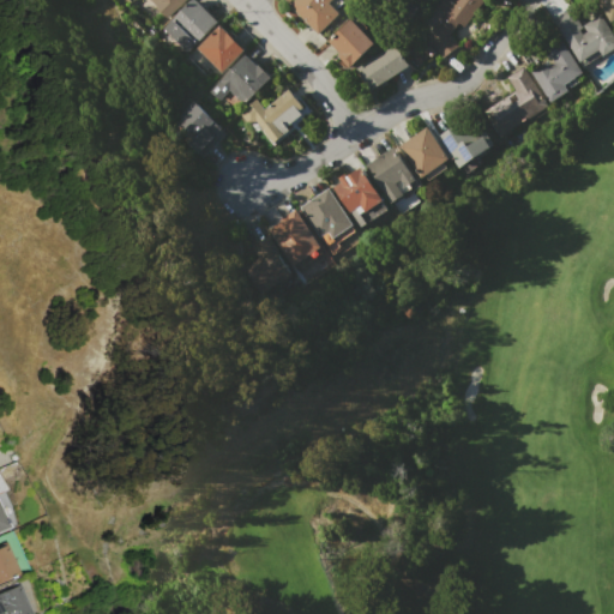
[(185,0),(167,18),(149,0),(185,0)]
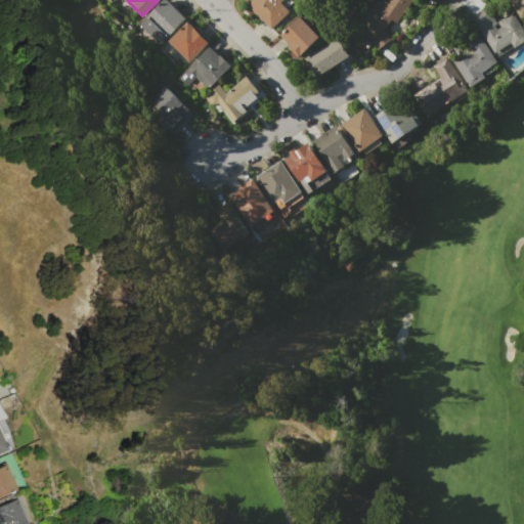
[(167,0),(186,18),(159,45),(138,25),(160,4),(161,4),(165,0),(167,0)]
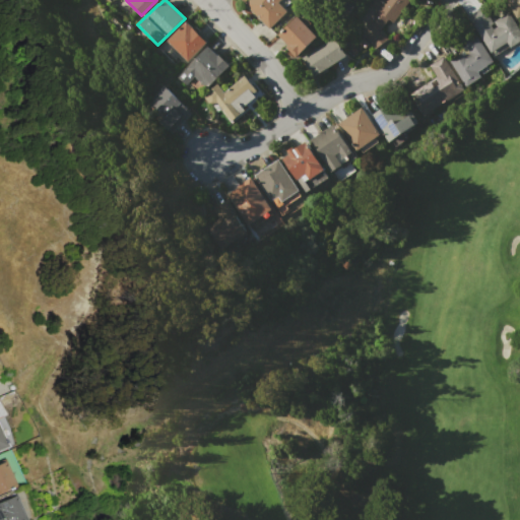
[(269,29),(245,4),(249,0),(281,0),(278,3),(287,11),(269,29)]
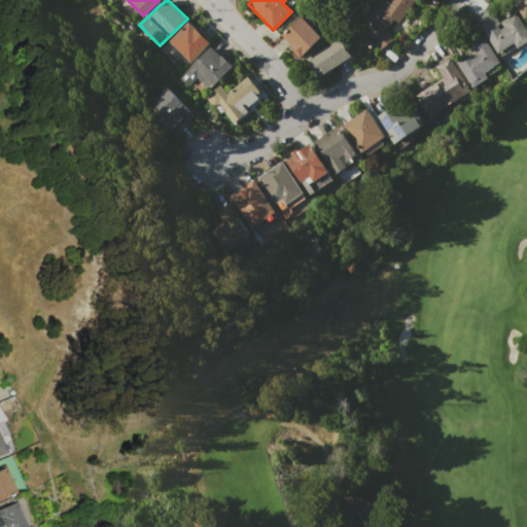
[(366,30),(387,0),(416,0),(406,15),(397,23),(393,20),(386,29),(393,38),(380,48),(366,30)]
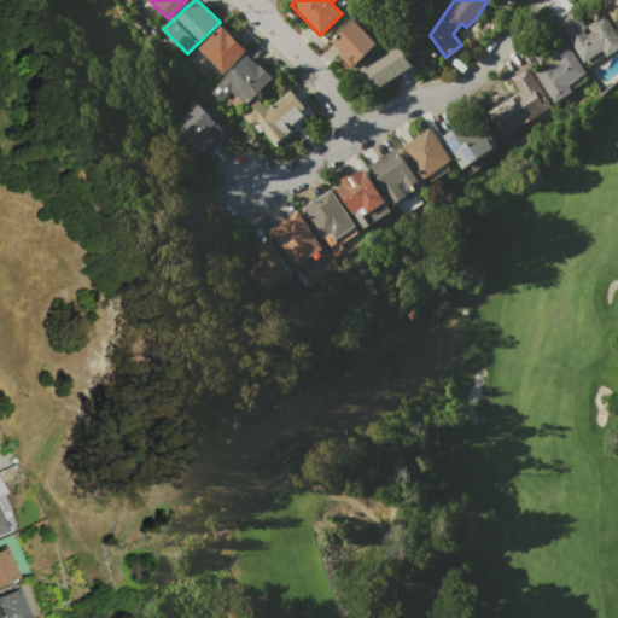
[(617,0),(600,0),(610,19),(617,15),(617,0)]
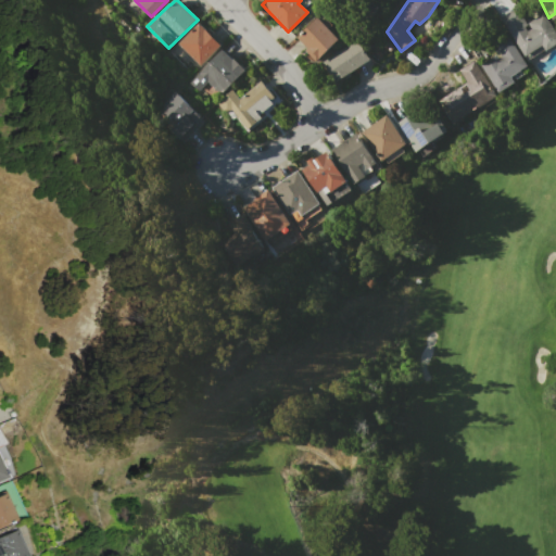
[(542,46),(525,57),(503,22),(519,11),(528,25),(525,27),(527,32),(531,28),(528,23),(544,13),(555,33),(555,42),(545,50),(542,46)]
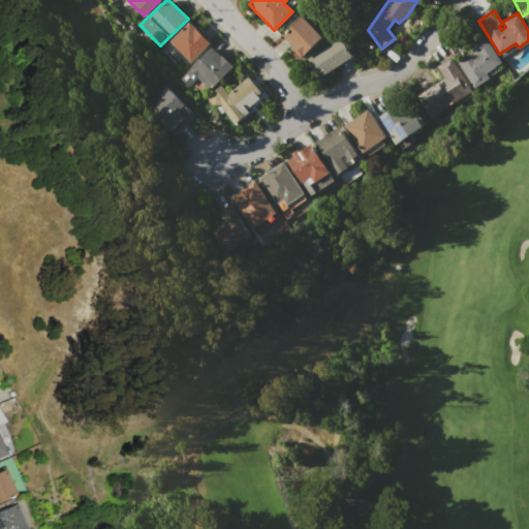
[(293,45),(284,36),(291,29),(291,28),(303,17),(323,37),(302,58),(290,48),(293,45)]
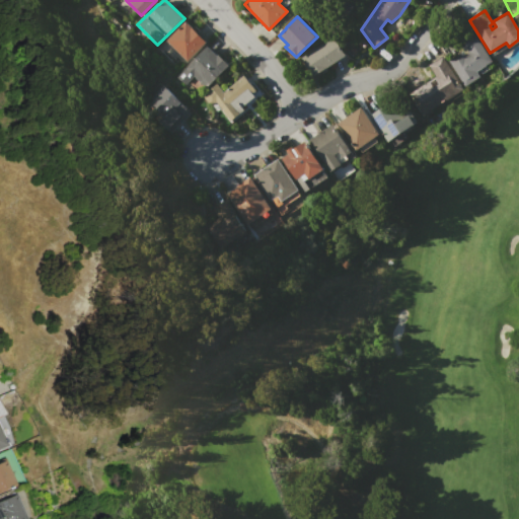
[(187,62),(165,41),(178,28),(179,29),(188,22),(207,43),(187,62)]
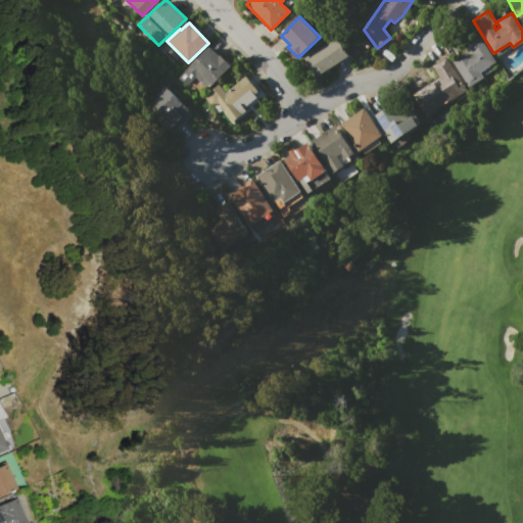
[(480,72),(483,78),(468,87),(452,61),(467,51),(469,55),(473,53),(470,50),(468,52),(463,44),(477,34),(495,62),(483,69),(480,72)]
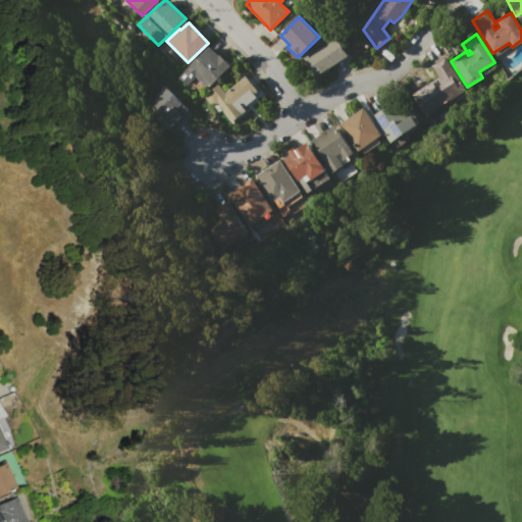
[(335,38),(347,56),(327,68),(328,70),(316,79),(315,76),(314,76),(303,58),(335,38)]
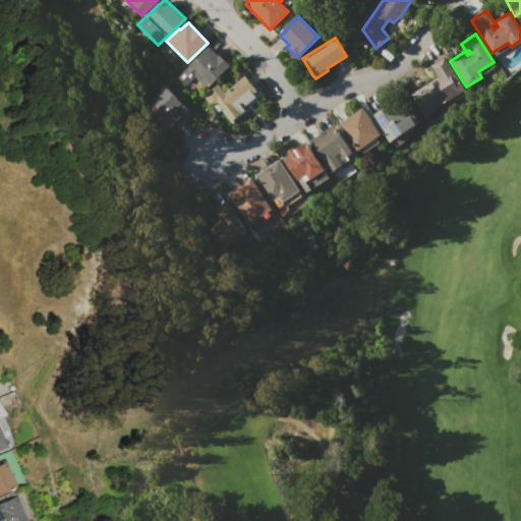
[(186,84),(178,76),(209,47),(218,56),(219,54),(230,65),(207,89),(194,76),(186,84)]
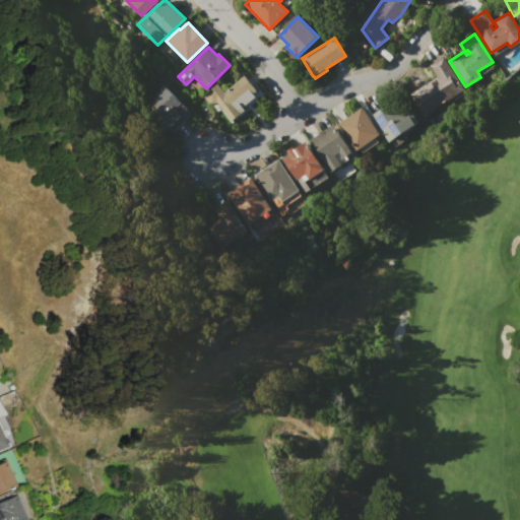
[(464,88),(424,115),(409,93),(436,77),(429,65),(443,56),(464,88)]
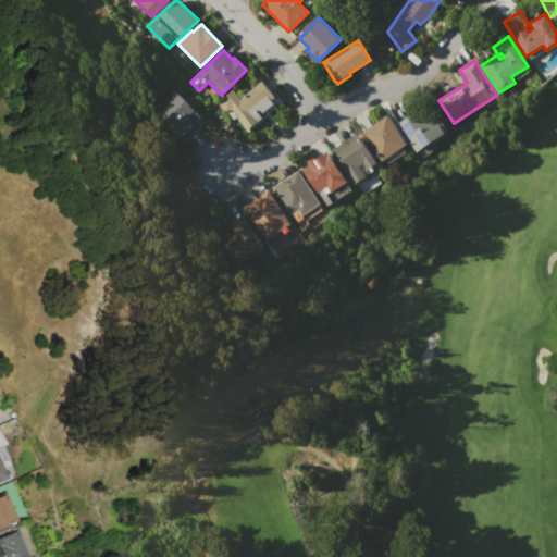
[(233,89),(239,98),(262,81),(275,97),(271,100),(274,103),(259,115),(261,118),(247,130),(236,116),(231,121),(217,102),(233,89)]
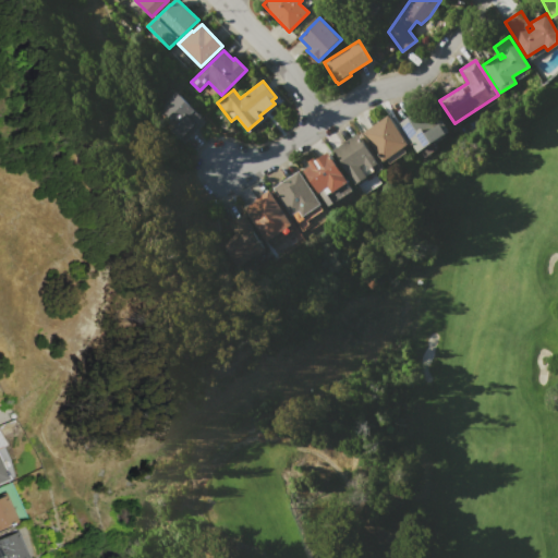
[(176,92),(204,120),(182,143),(165,125),(168,123),(156,112),(164,105),(160,101),(171,89),(174,93),(176,92)]
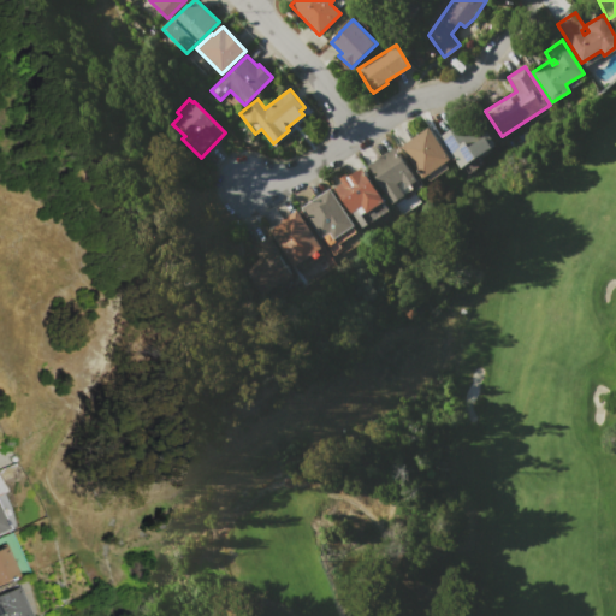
[(460,169),(439,136),(473,116),(493,147),(460,169)]
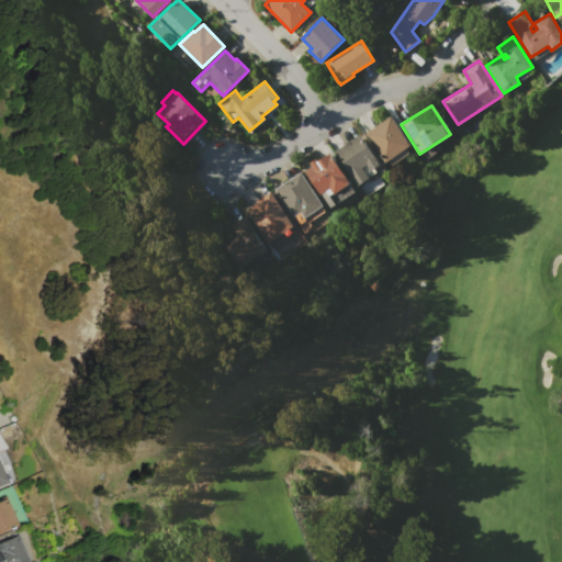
[(405,148),(409,154),(391,166),(388,160),(384,163),(364,134),(391,115),(411,145),(405,148)]
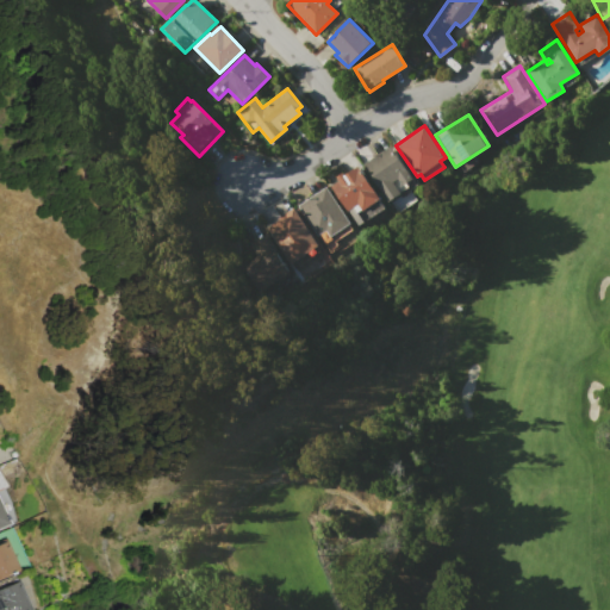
[(386,201),(362,165),(391,145),(412,178),(402,185),(397,179),(392,181),(399,193),(386,201)]
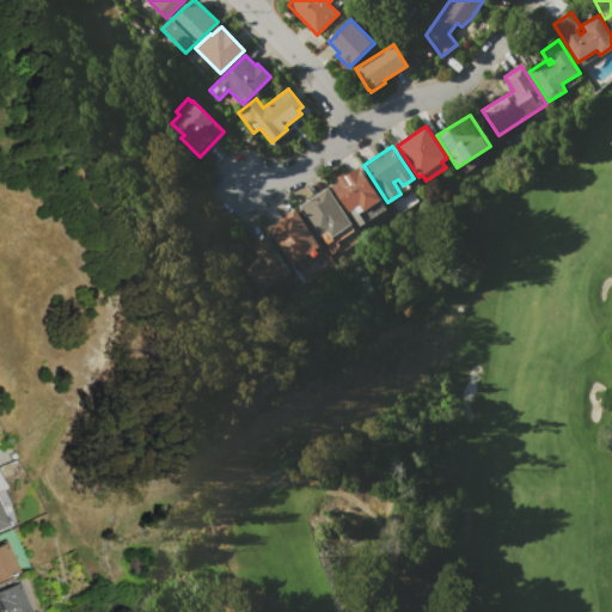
[(340,182),(337,178),(344,173),(347,176),(360,166),(381,200),(363,212),(359,204),(348,212),(332,187),(340,182)]
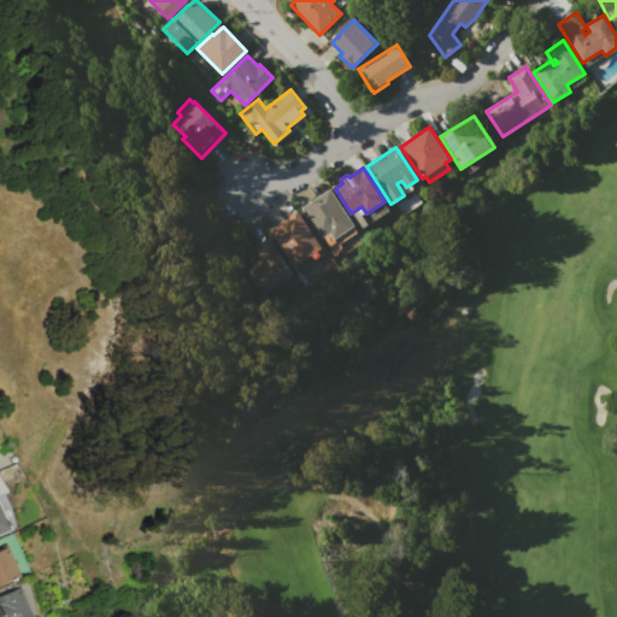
[(354,225),(333,240),(329,233),(321,238),(301,207),(330,189),(354,225)]
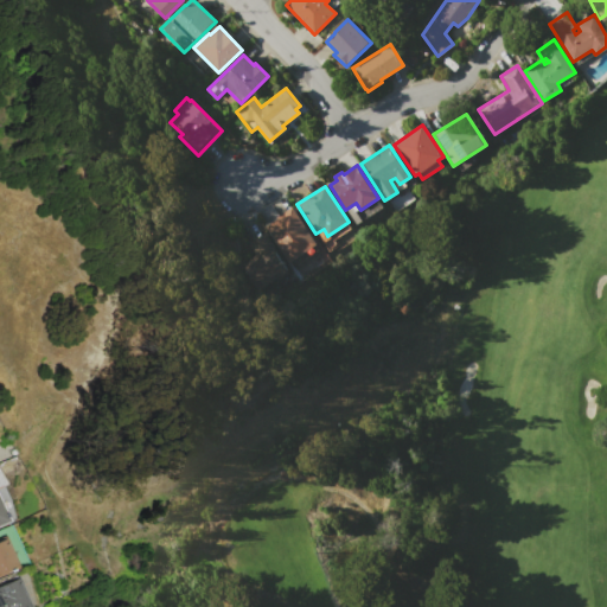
[(320,250),(298,264),(298,263),(293,266),(291,261),(287,263),(264,227),(293,209),(320,250)]
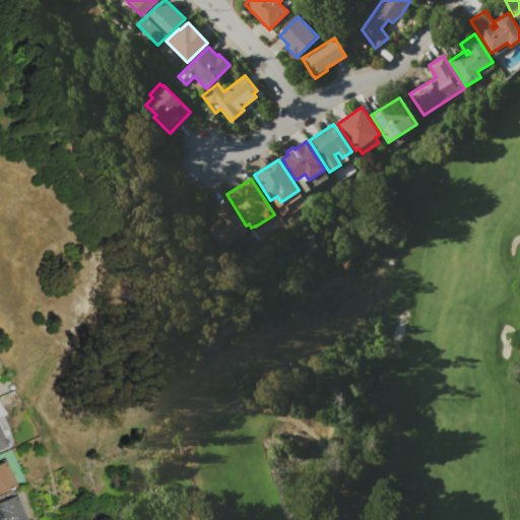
[(220,249),(205,226),(218,217),(212,209),(226,200),(232,209),(247,233),(220,249)]
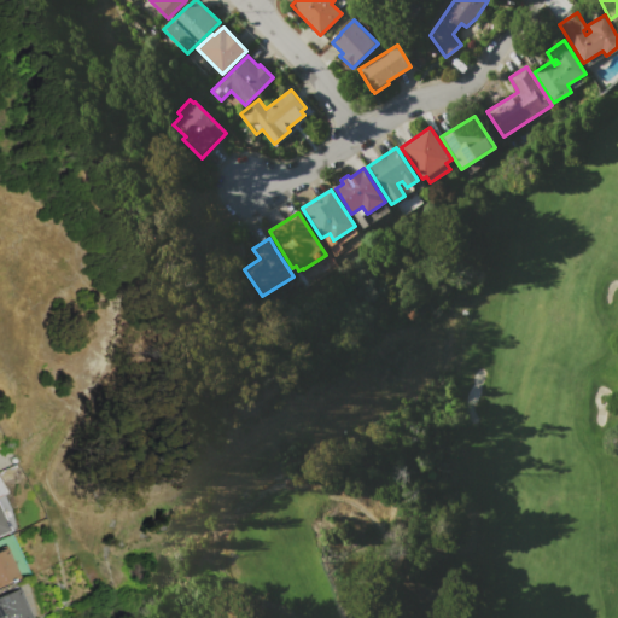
[(0,587),(0,548),(3,548),(12,573),(15,572),(17,579),(0,587)]
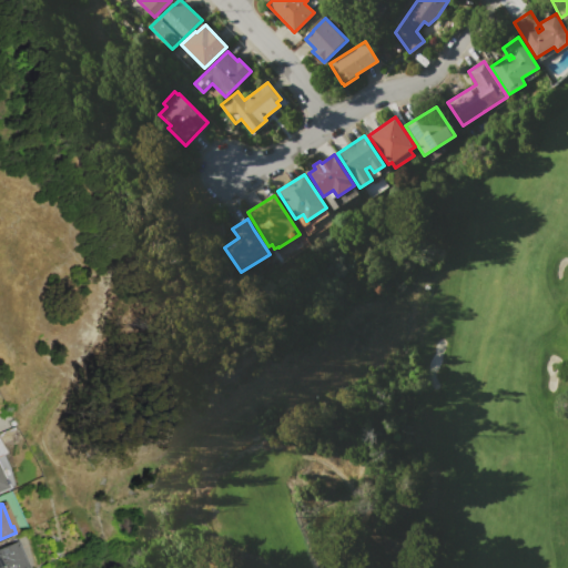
[(24,567),(0,567),(0,546),(16,539),(28,567),(24,567)]
